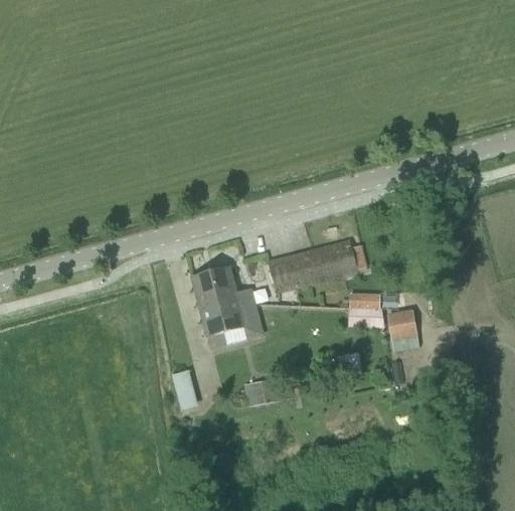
[(276,293),(358,272),(357,269),(366,266),(361,244),(352,246),(351,240),(268,262),(276,293)]
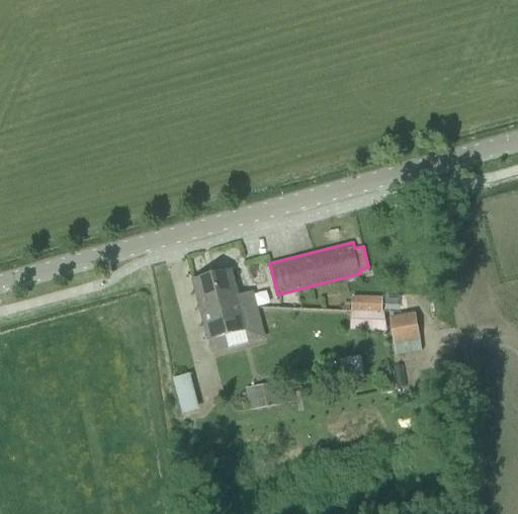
[(218,316),(255,306),(252,291),(237,295),(230,269),(193,279),(201,310),(216,308),(218,316)]
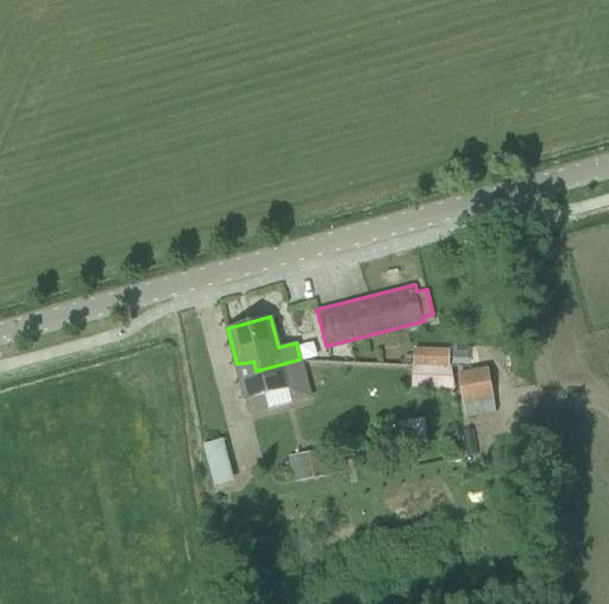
[(450,347),(414,346),(413,364),(449,365),(450,347)]
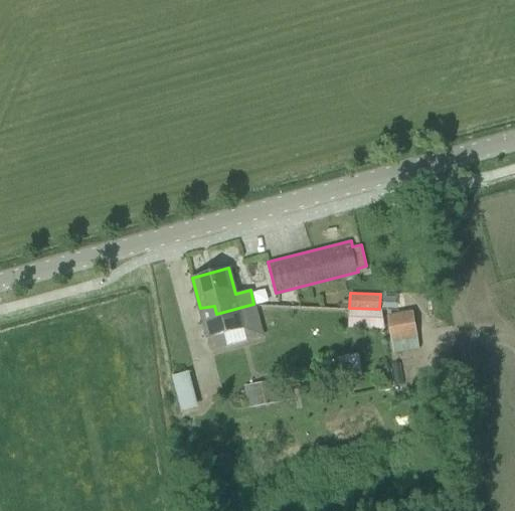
[(262,334),(253,304),(216,314),(214,306),(200,308),(210,347),(226,343),(223,332),(243,327),(245,338),(262,334)]
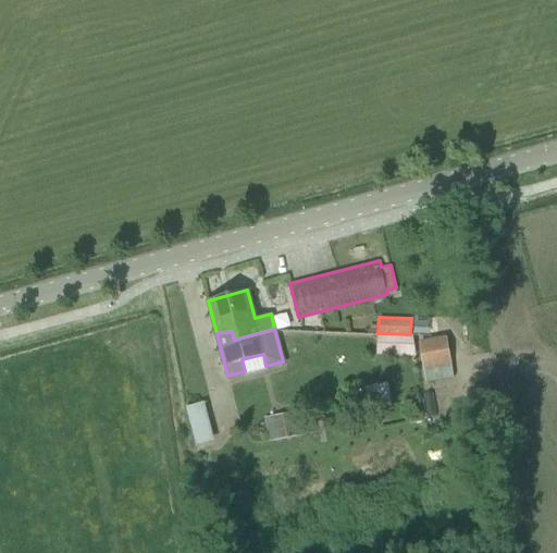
[(412,334),(410,334),(378,333),(378,353),(416,354),(412,334)]
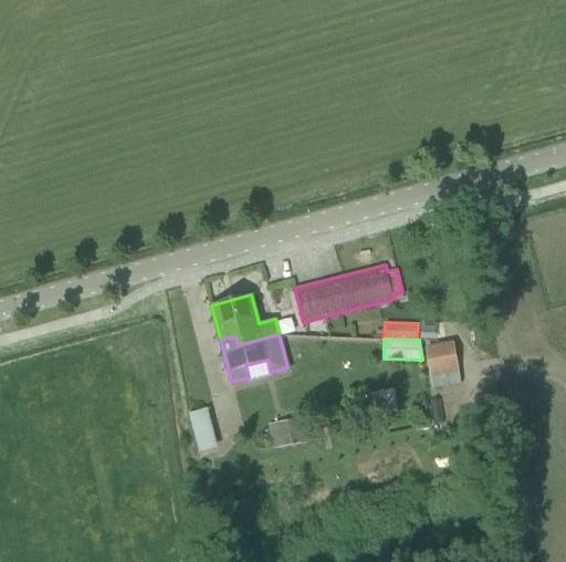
[(432,388),(461,384),(453,340),(425,344),(432,388)]
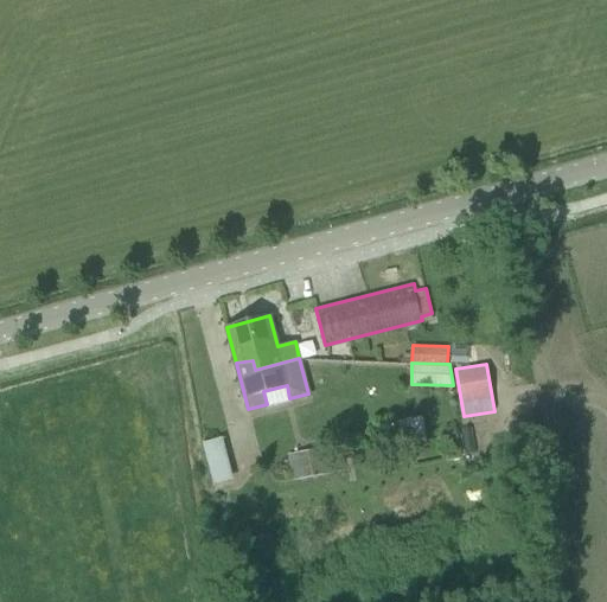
[(421,416),(395,420),(400,449),(426,444),(421,416)]
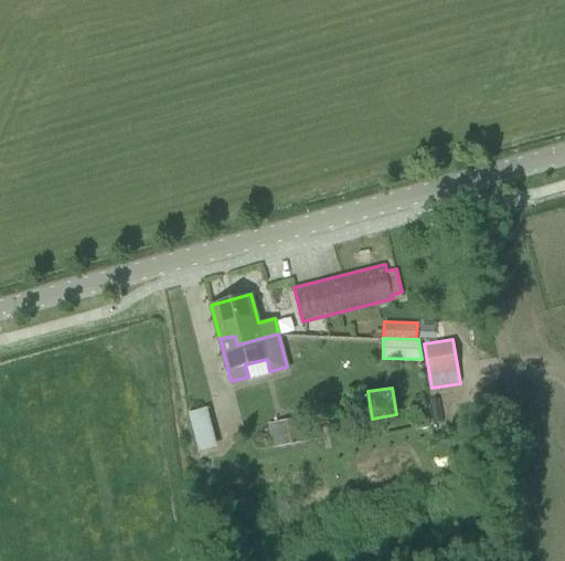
[(295,414),(268,420),(273,443),(299,438),(295,414)]
